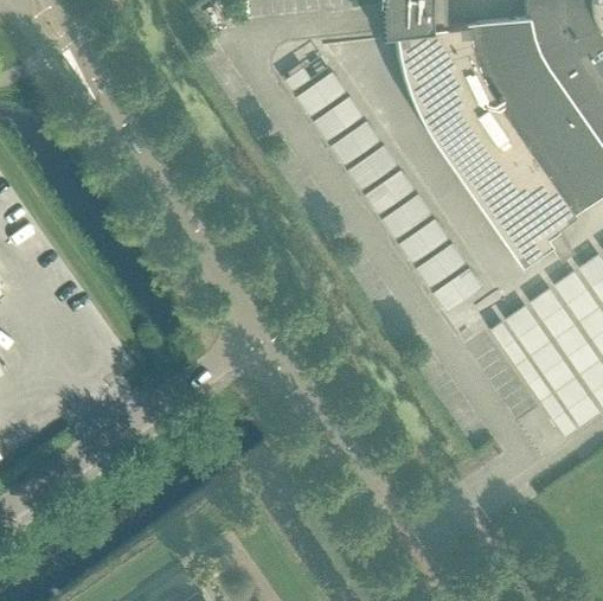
[(602,0),(380,0),(380,6),(380,21),(382,33),(383,40),(397,39),(404,77),(417,114),(437,147),(520,267),(549,247),(559,262),(572,253),(557,230),(602,197),(602,0)]
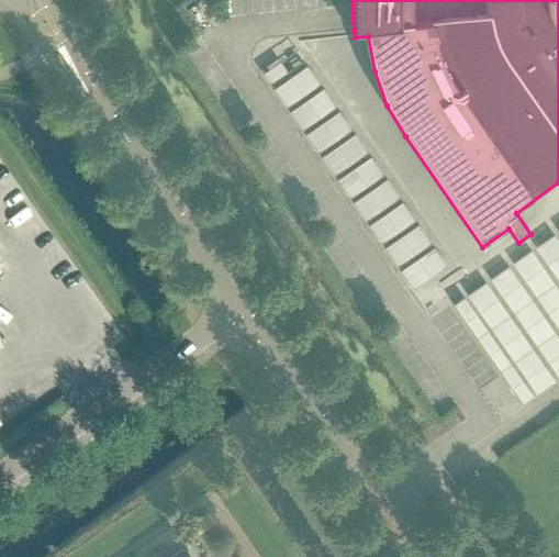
[(280,63),(398,264),(438,240),(426,219),(424,220),(411,196),(409,197),(394,173),(392,175),(379,151),(377,152),(364,127),(359,130),(317,58),(305,66),(298,53),(280,63)]
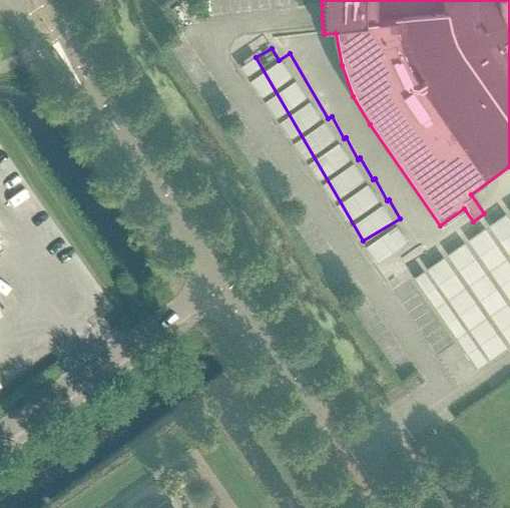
[(12,230),(21,225),(11,207),(2,212),(12,230)]
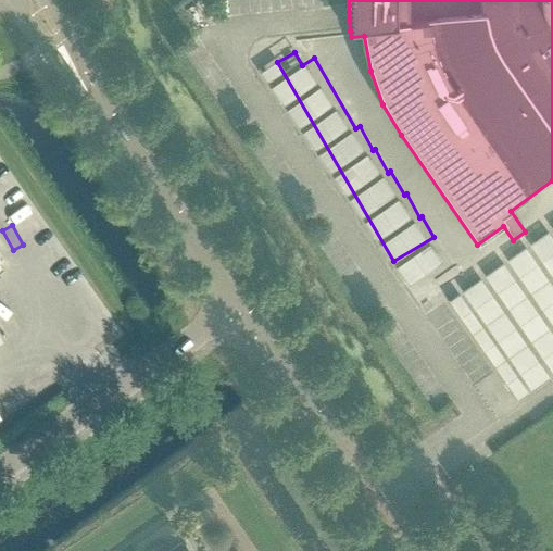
[(524,392),(552,372),(552,229),(538,240),(515,255),(491,272),(493,274),(460,296),(524,392)]
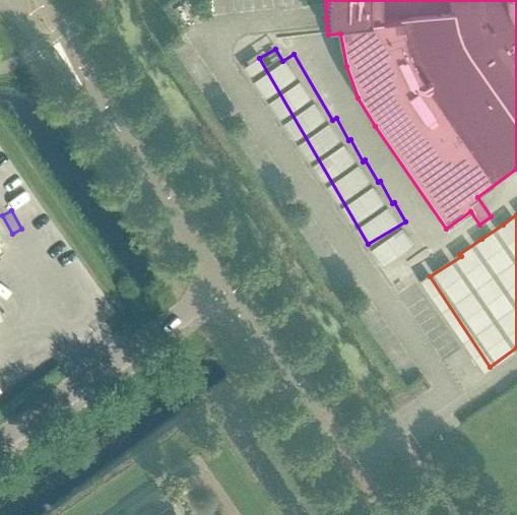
[(379,246),(390,260),(418,239),(406,224),(379,246)]
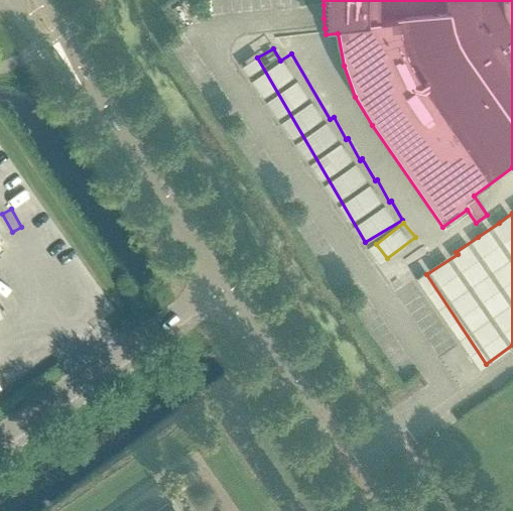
[(27,313),(32,323),(50,311),(45,302),(27,313)]
